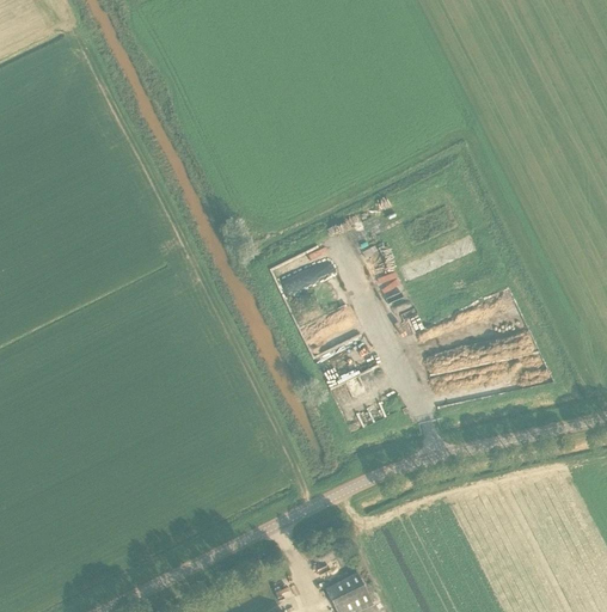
[(422,238),(412,220),(405,224),(415,243),(422,238)]
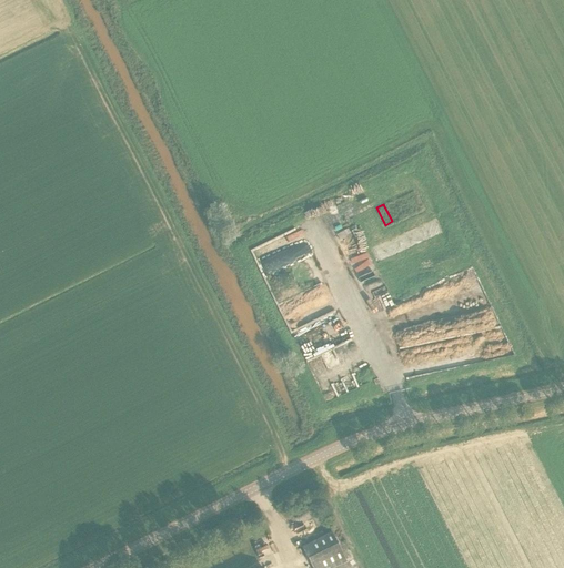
[(295,227),(250,250),(289,328),(310,318),(296,292),(299,291),(286,265),(309,255),(295,227)]
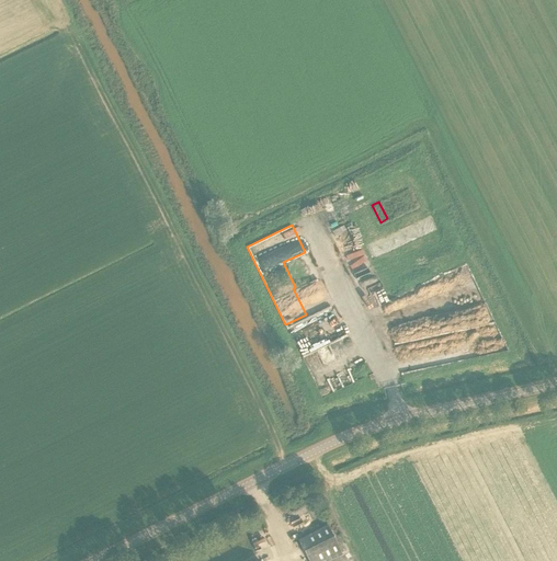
[(442,272),(454,266),(451,261),(440,265),(442,272)]
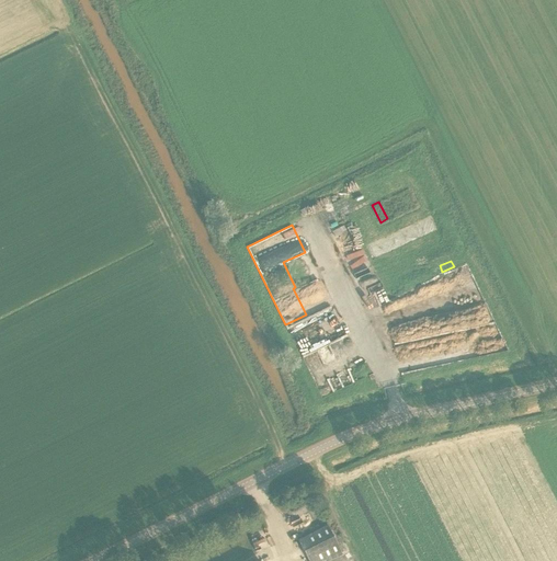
[(308,368),(313,380),(327,375),(325,367),(314,371),(311,367),(308,368)]
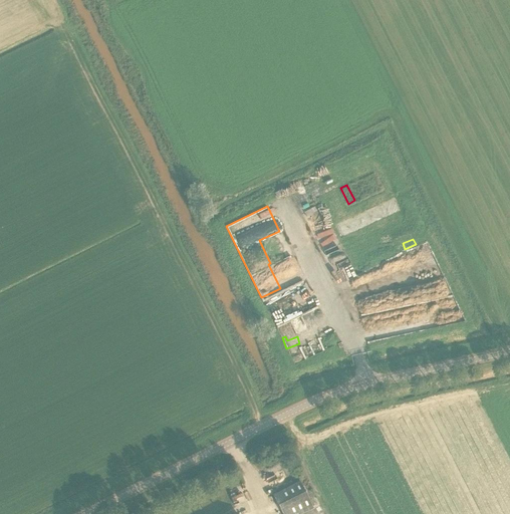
[(166,466),(152,472),(154,477),(168,471),(166,466)]
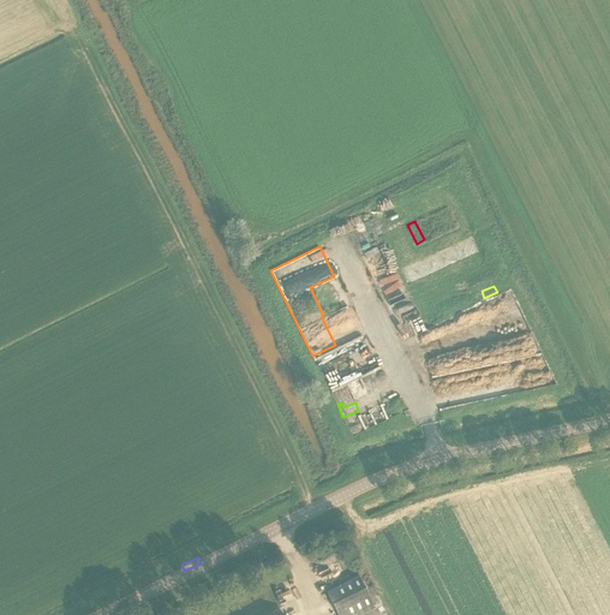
[(332,593),(342,614),(368,614),(380,609),(364,577),(332,593)]
